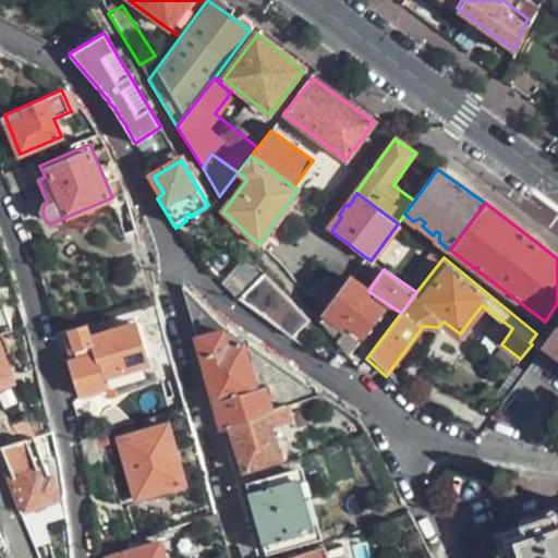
[(265,273),(238,299),(292,338),(311,319),(265,273)]
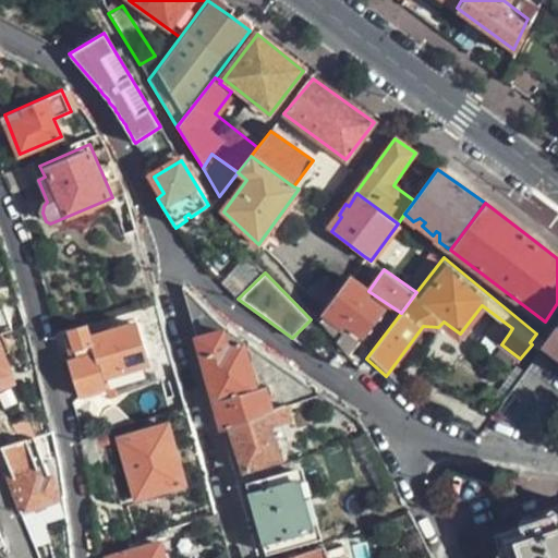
[(384,310),(347,282),(325,315),(343,329),(347,325),(363,338),(384,310)]
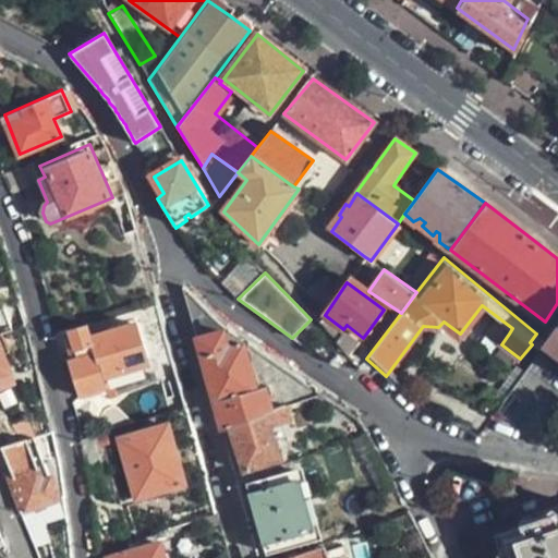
[(210,313),(192,319),(222,431),(231,427),(265,413),(271,411),(265,387),(257,390),(243,344),(228,349),(219,320),(218,318),(216,317),(215,316),(213,314),(210,313)]
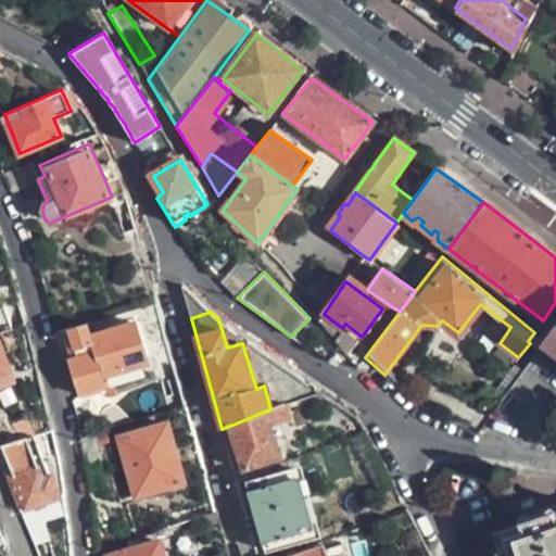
[(319,320),(346,355),(356,342),(341,329),(342,328),(324,314),(319,320)]
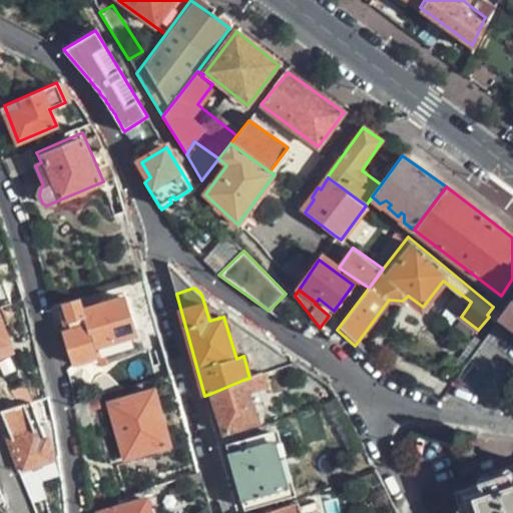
[(80,297),(63,302),(70,329),(63,331),(73,364),(99,357),(96,346),(135,334),(124,298),(84,311),(80,297)]
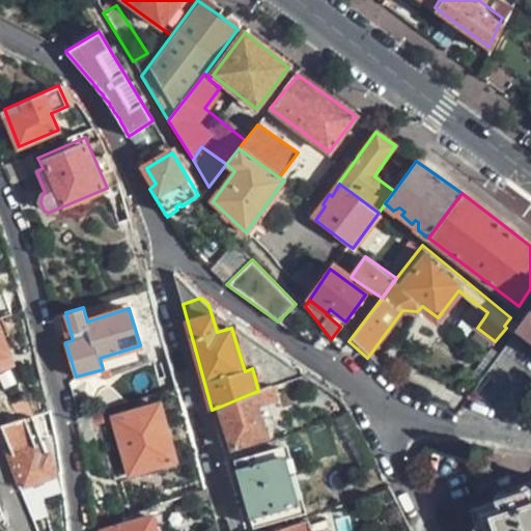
[(465,317),(477,328),(484,317),(473,308),(465,317)]
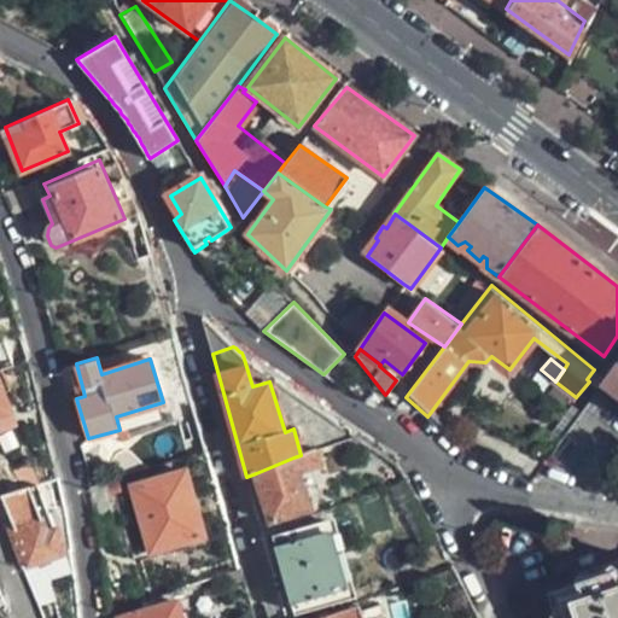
[(594,369),(587,379),(589,382),(596,389),(601,384),(605,378),(594,369)]
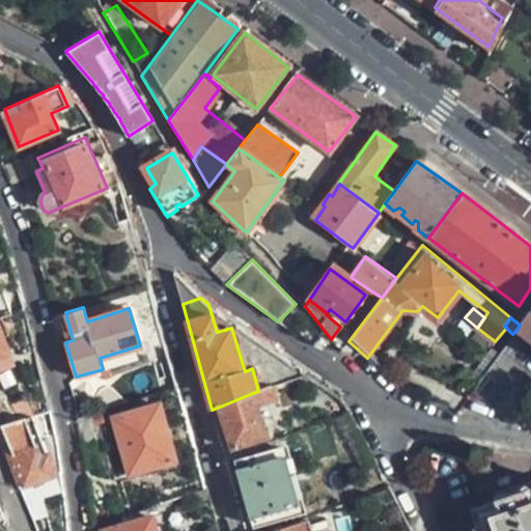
[(516,330),(530,340),(530,326),(523,320),(520,325),(516,330)]
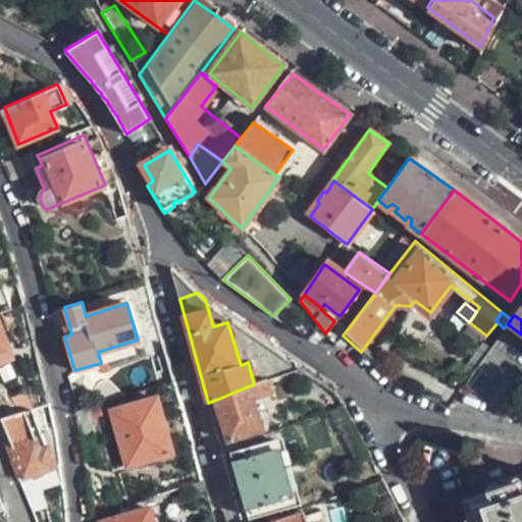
[(476,365),(487,351),(477,343),(467,357),(476,365)]
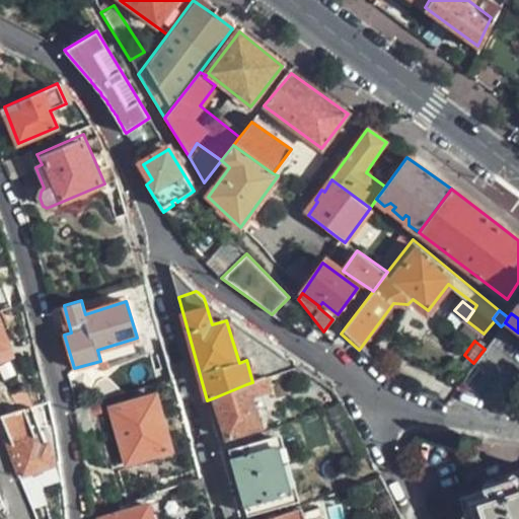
[(453,385),(464,371),(450,361),(439,375),(453,385)]
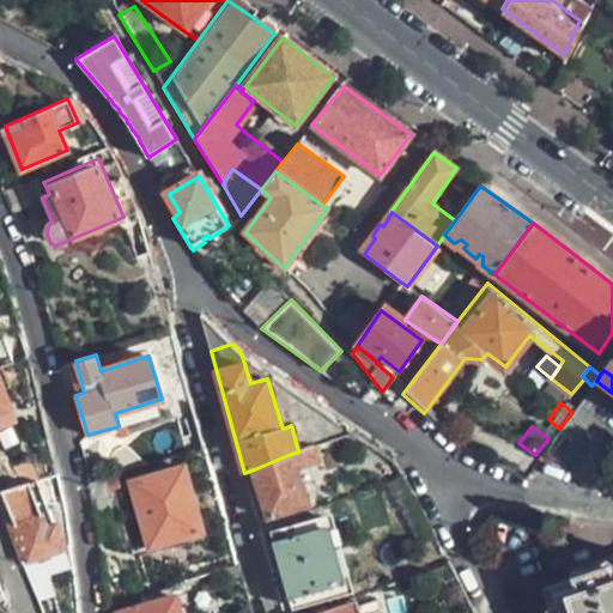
[(255,473),(263,501),(269,517),(309,504),(304,487),(317,483),(313,465),(321,462),(315,444),(298,451),(291,454),(292,460),(255,473)]
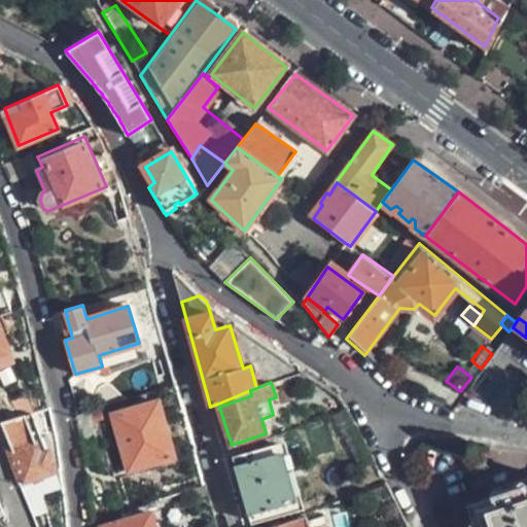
[(175,456),(160,400),(115,414),(131,469),(175,456)]
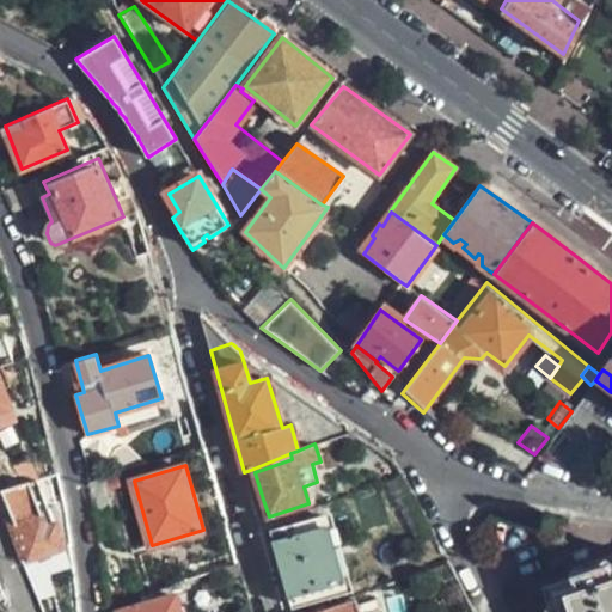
[(254,469),(244,472),(252,502),(263,500),(255,472),(254,469)]
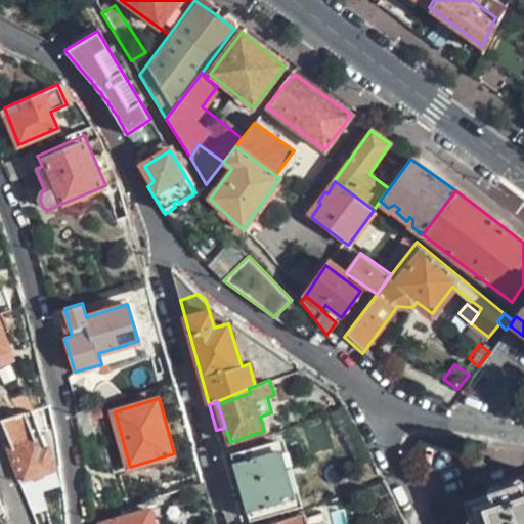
[(0,420),(0,438),(17,480),(53,469),(46,448),(40,450),(24,412),(0,420)]
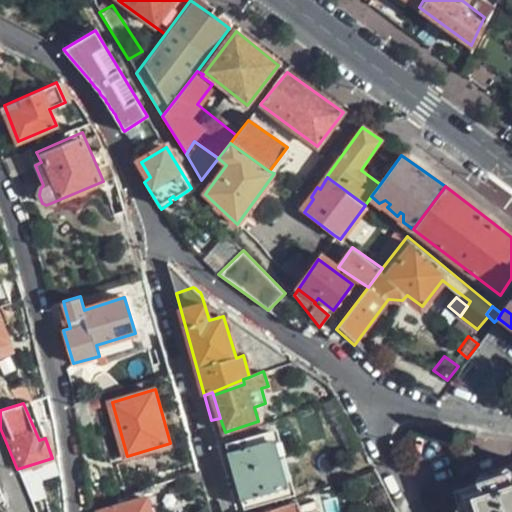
[(289,496),(271,431),(230,444),(247,507),(289,496)]
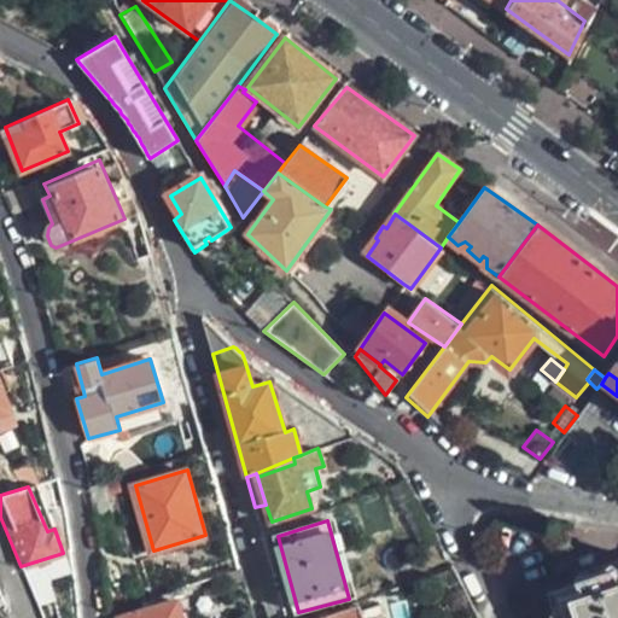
[(239,567),(222,573),(227,587),(243,581),(239,567)]
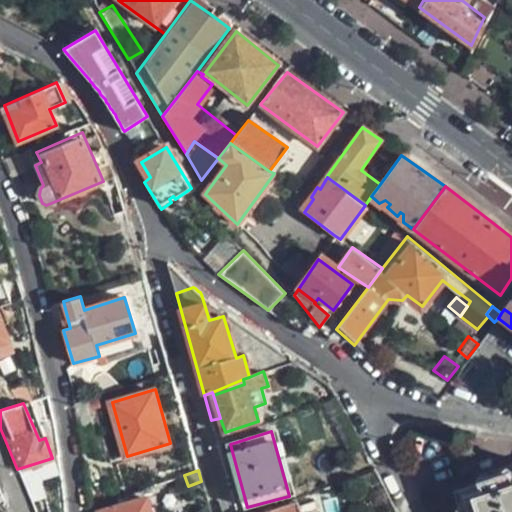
[(511,511),(511,471),(499,476),(455,491),(462,511),(464,511),(470,510),(470,511),(511,511)]
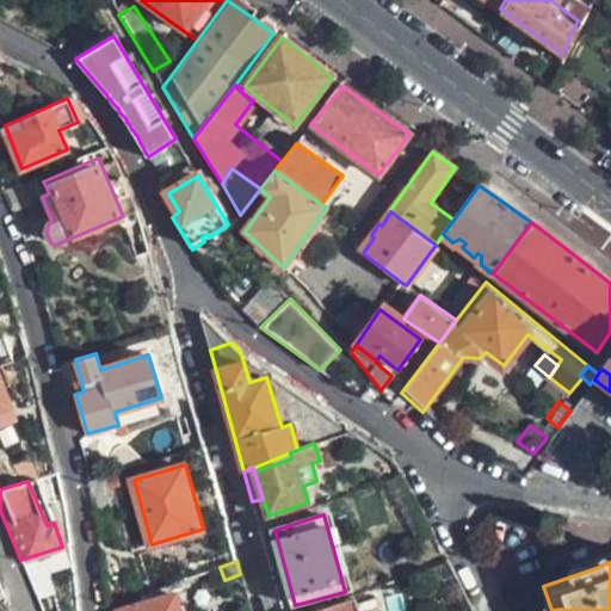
[(180,610),(176,592),(124,610),(180,610)]
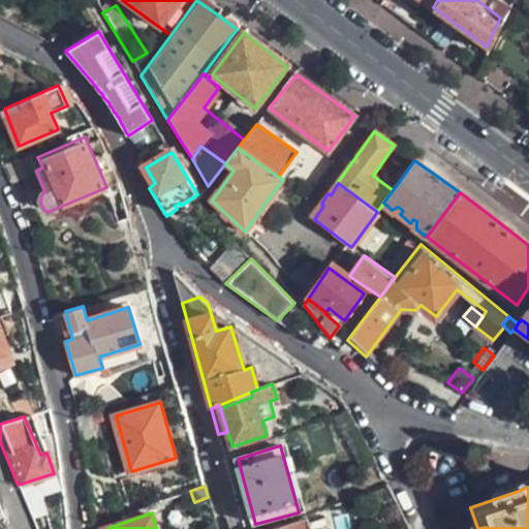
[(311,528),(309,520),(281,528),(311,528)]
